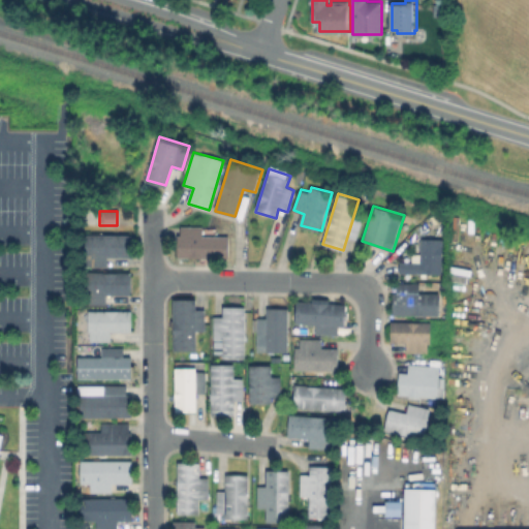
[(229,236),(229,254),(178,253),(178,225),(206,225),(206,236),(229,236)]
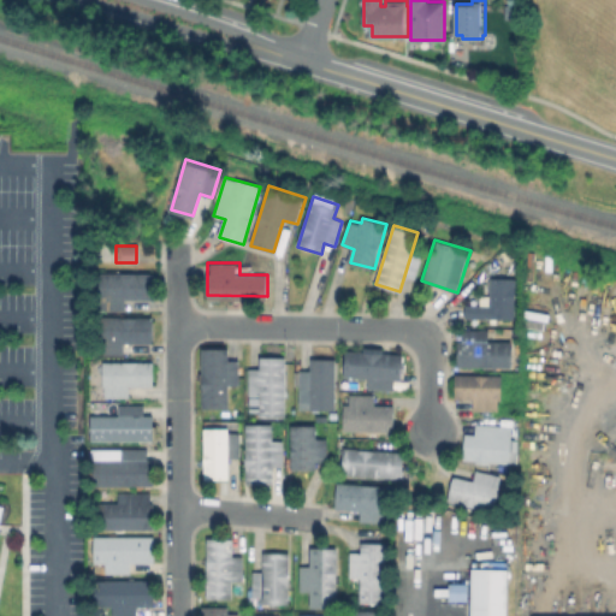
[(157,273),(157,298),(128,298),(128,308),(101,308),(101,273),(157,273)]
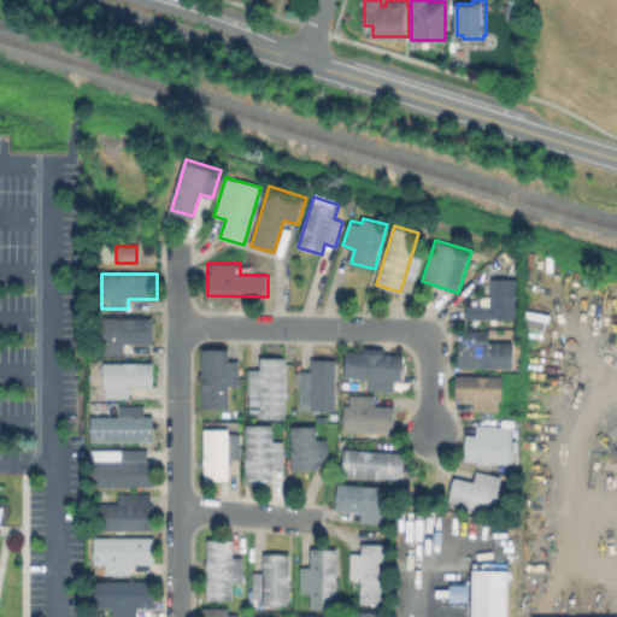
[(517,276),(517,319),(466,318),(466,303),(492,303),(492,276),(517,276)]
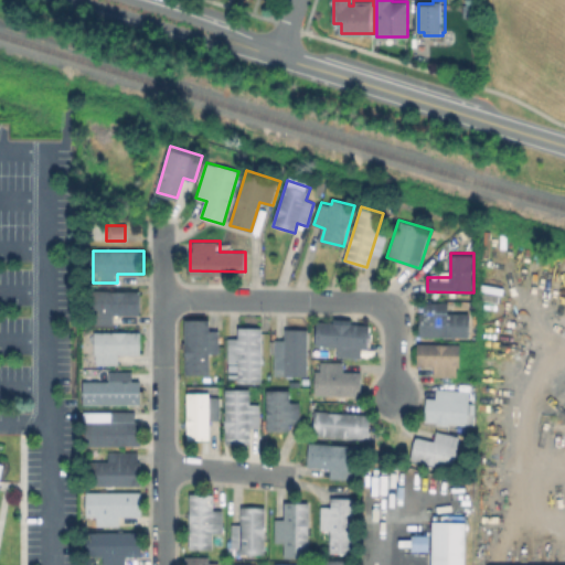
[(141,289),(141,315),(115,315),(115,323),(91,323),(91,289),(141,289)]
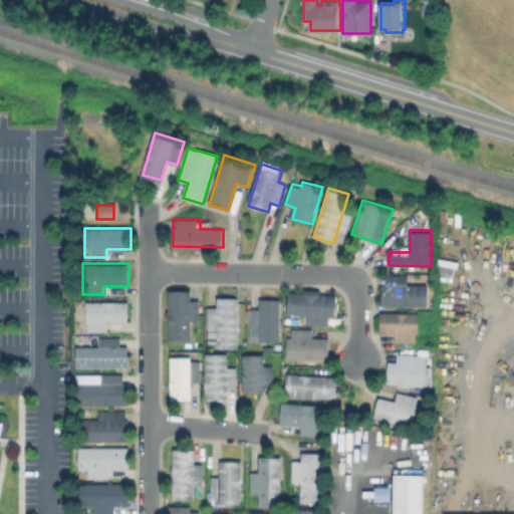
[(410,275),(410,284),(428,284),(428,304),(381,304),(381,284),(386,284),(386,275),(410,275)]
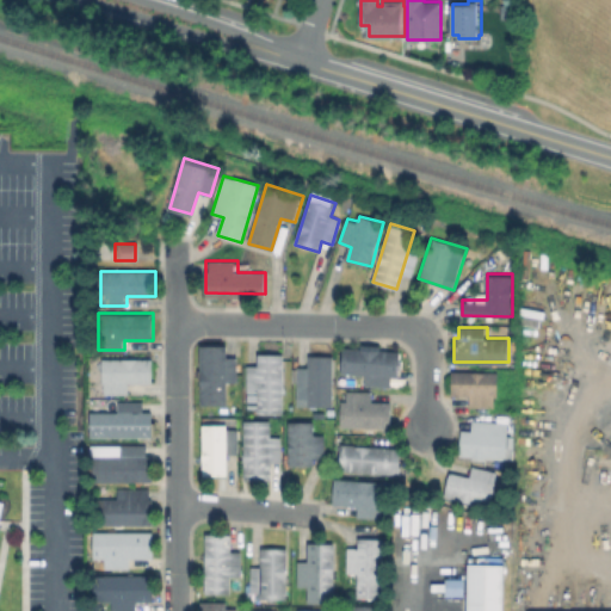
[(240,356),(240,380),(229,380),(229,405),(202,403),(202,344),(229,344),(229,356),(240,356)]
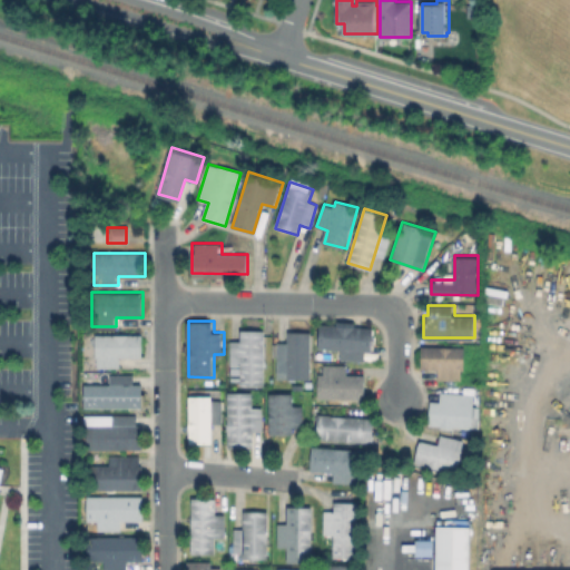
[(374,325),(374,350),(363,350),(363,361),(340,360),(340,350),(317,350),(317,325),(374,325)]
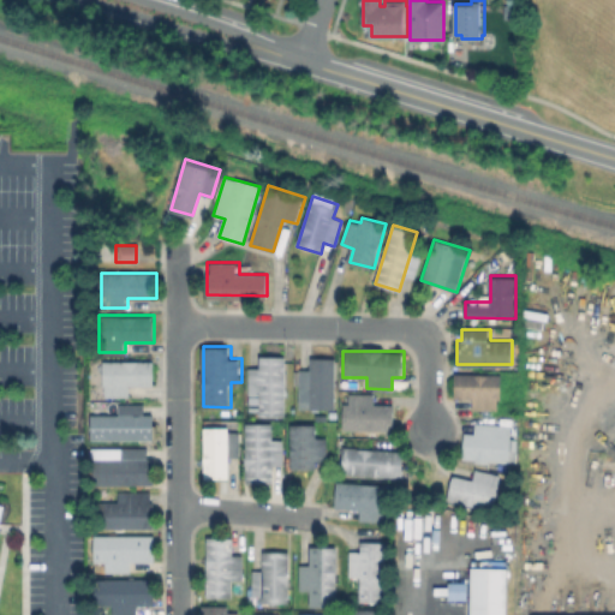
[(287,357),(286,416),(260,416),(260,393),(248,393),(248,369),(260,369),(261,357),(287,357)]
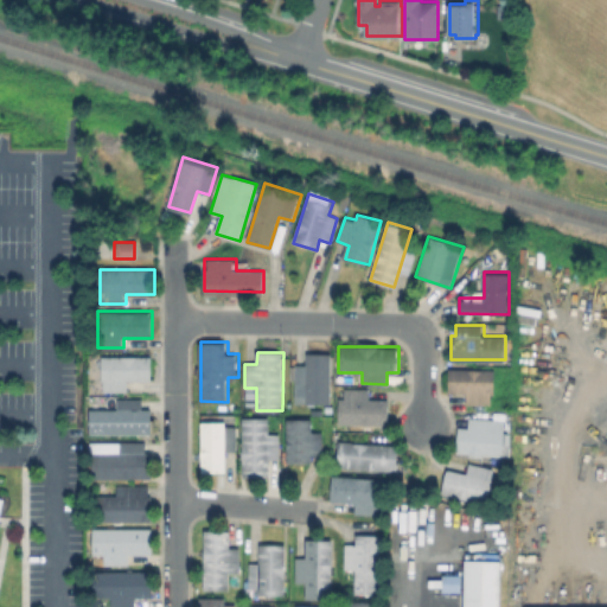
[(332,352),(331,403),(293,403),(293,364),(307,364),(307,352),(332,352)]
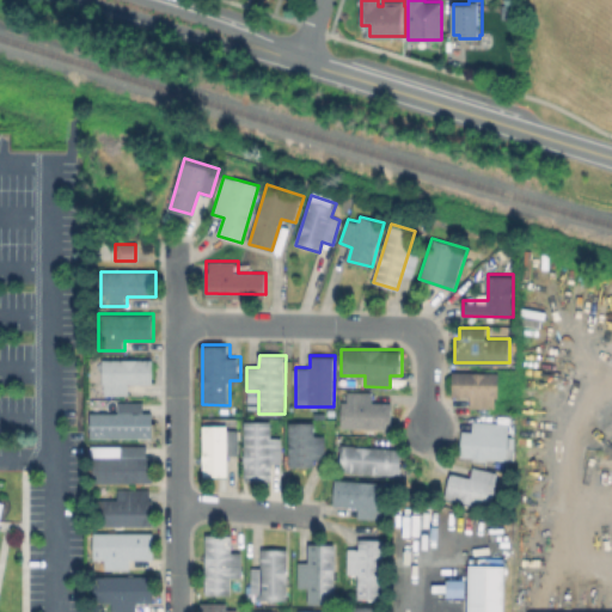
[(154,360),(153,384),(130,384),(130,395),(104,395),(104,383),(102,383),(102,359),(154,360)]
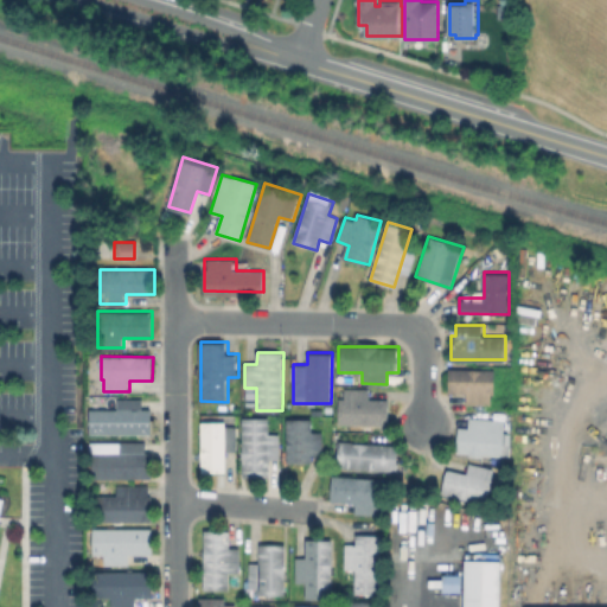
[(496,369),(496,393),(492,393),(492,404),(466,404),(466,393),(447,393),(448,369),(496,369)]
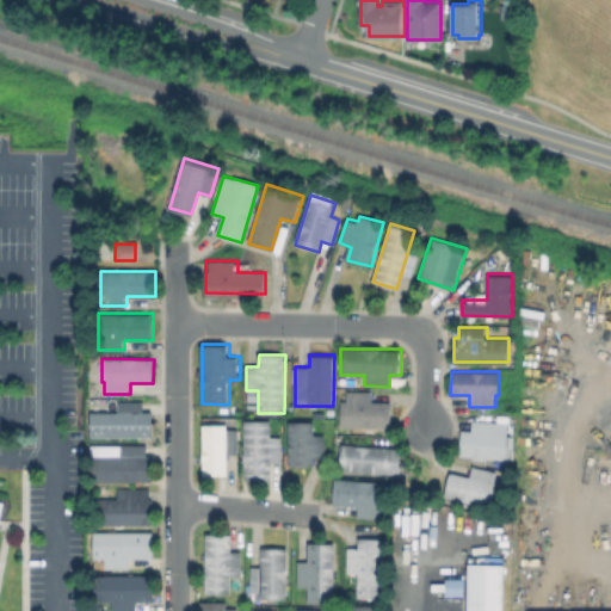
[(371,389),(371,402),(392,402),(392,427),(340,427),(340,402),(346,402),(346,389),(371,389)]
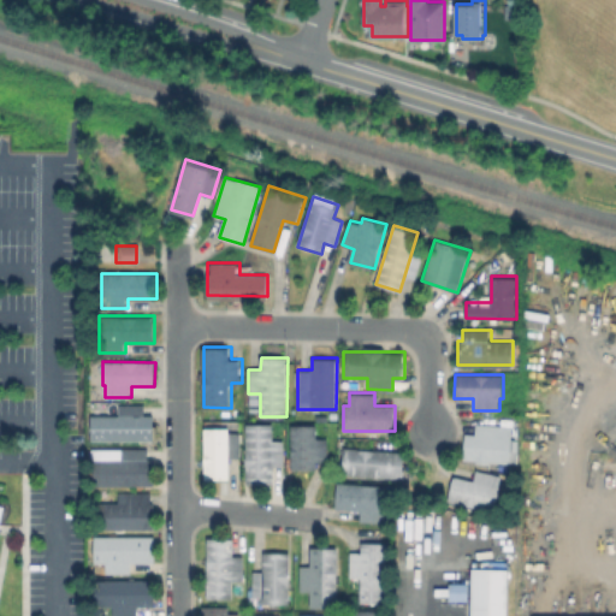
[(147,404),(147,415),(155,415),(155,440),(99,440),(99,415),(119,415),(119,404),(147,404)]
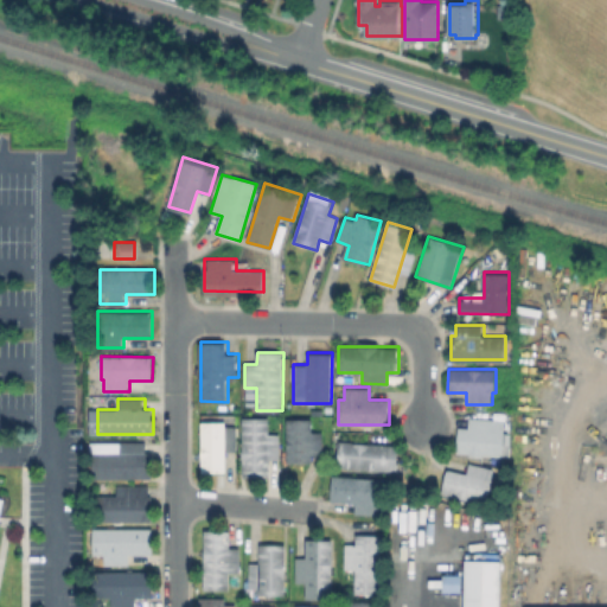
[(504,420),(503,457),(454,454),(455,430),(470,432),(470,417),(504,420)]
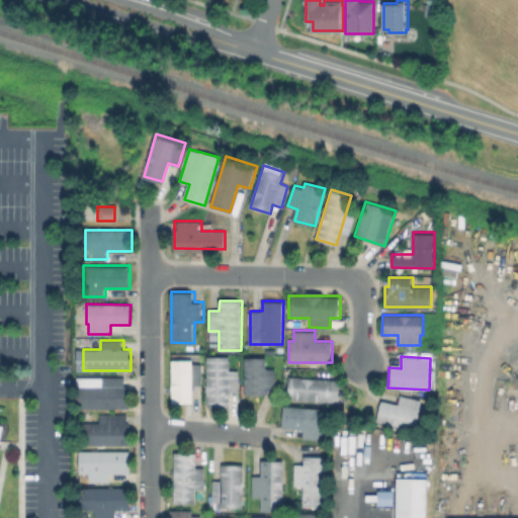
[(237,369),(237,392),(230,392),(230,406),(206,406),(207,357),(231,357),(230,369),(237,369)]
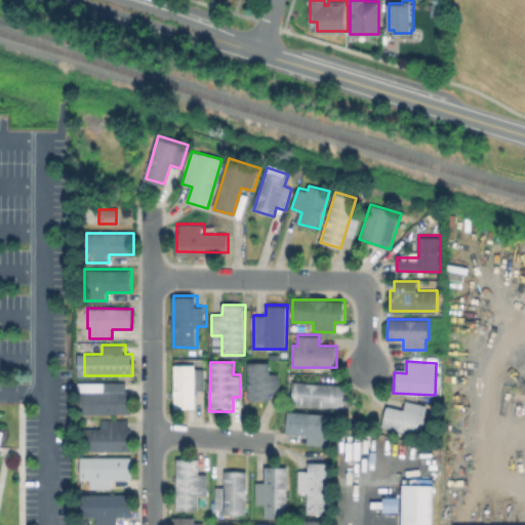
[(279,373),(279,393),(271,393),(271,399),(248,399),(249,362),(271,363),(271,373),(279,373)]
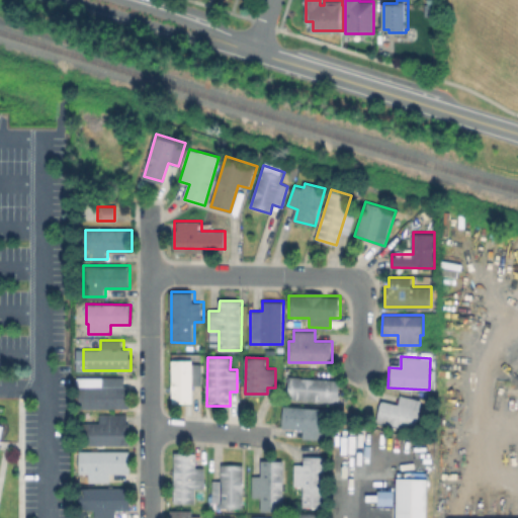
[(201,362),(201,381),(191,381),(191,404),(172,404),(172,358),(192,358),(192,362),(201,362)]
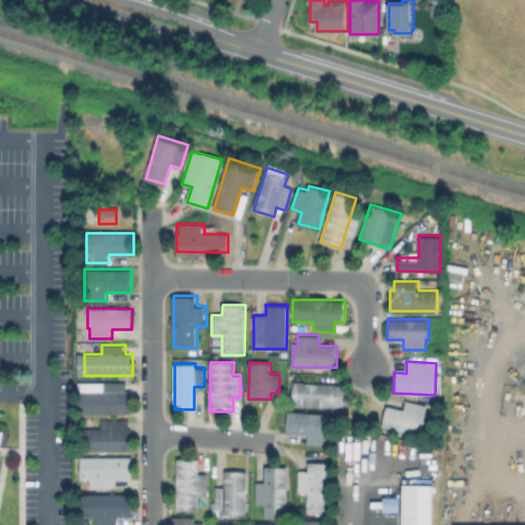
[(125,381),(125,392),(131,392),(131,413),(81,413),(82,392),(104,392),(105,381),(125,381)]
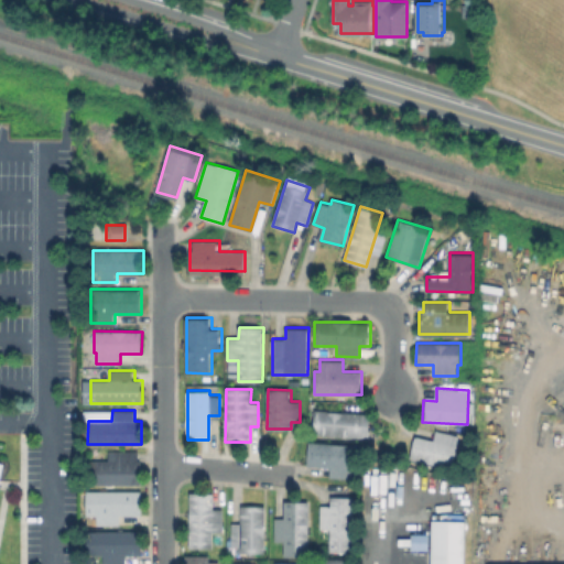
[(370,414),(369,437),(315,434),(316,411),(370,414)]
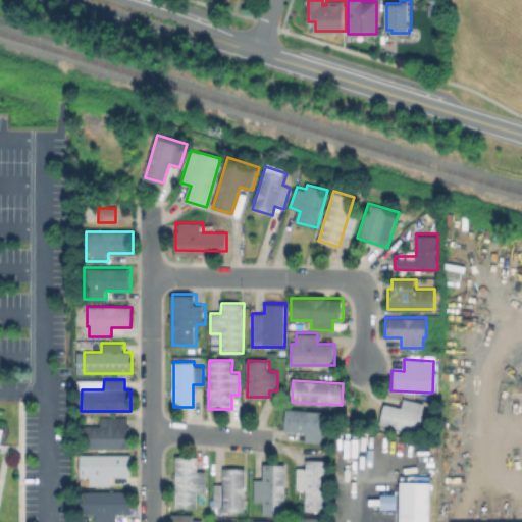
[(426,404),(419,434),(379,424),(384,405),(401,409),(403,399),(426,404)]
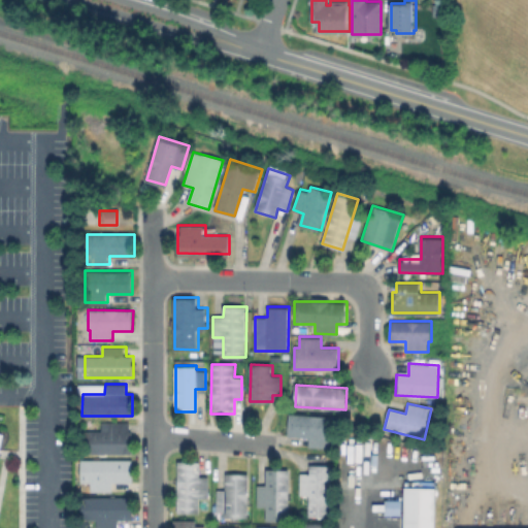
[(336,416),(334,447),(307,444),(308,434),(284,433),(286,411),(336,416)]
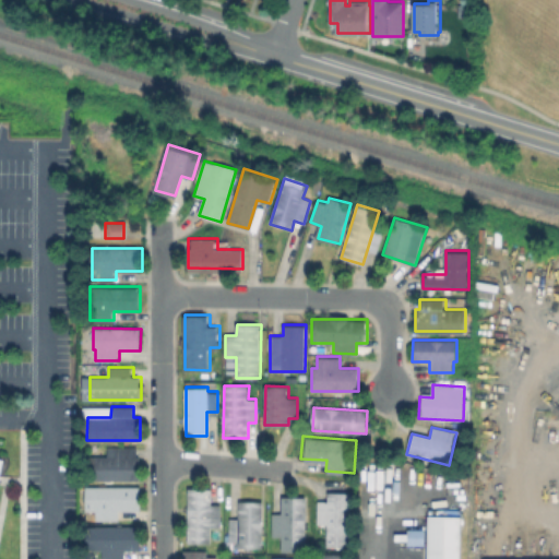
[(137,445),(137,455),(141,455),(141,479),(85,479),(85,455),(114,455),(114,445),(137,445)]
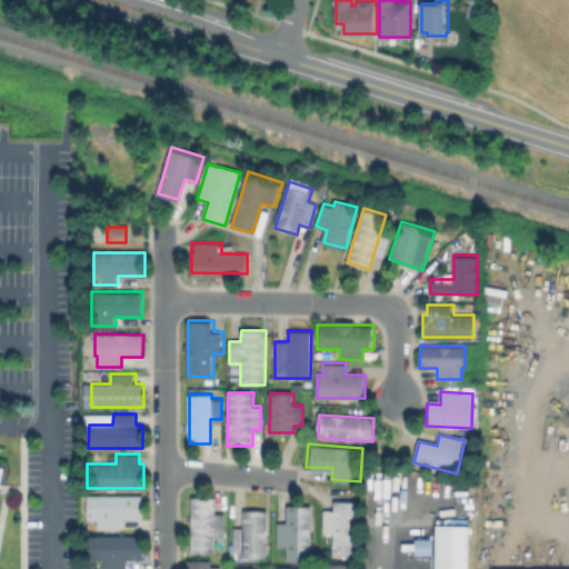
[(142,496),(142,519),(121,519),(121,530),(98,530),(98,519),(87,519),(87,495),(142,496)]
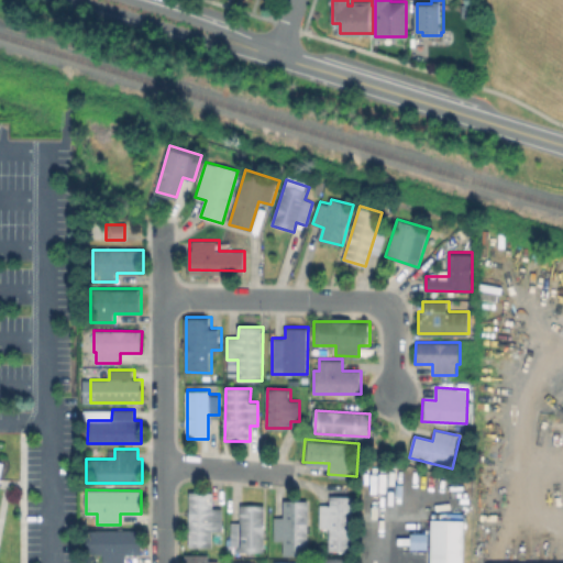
[(223,508),(223,534),(211,534),(211,548),(189,547),(190,494),(212,494),(212,507),(223,508)]
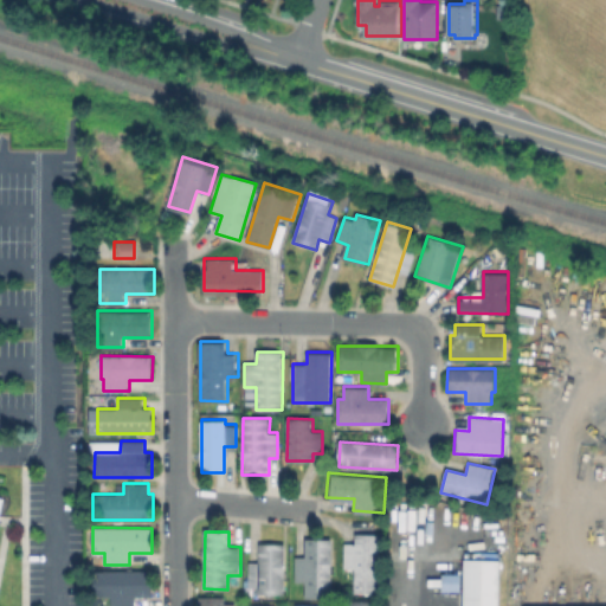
[(379,535),(379,592),(354,592),(354,566),(343,566),(345,542),(354,542),(355,535),(379,535)]
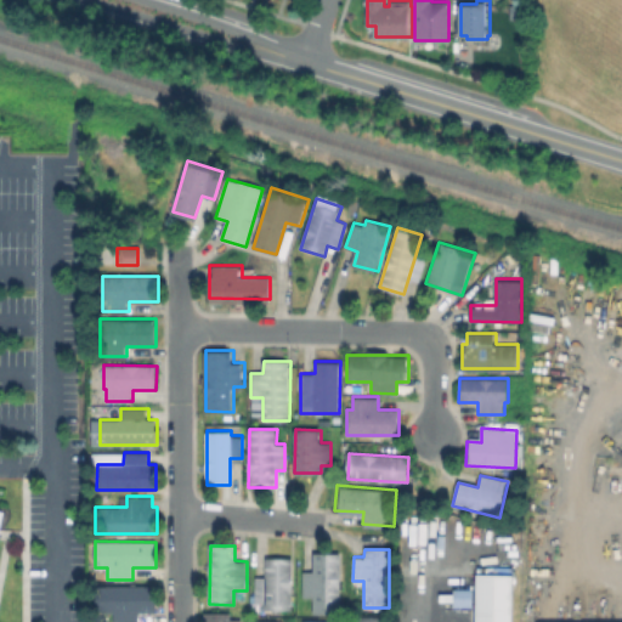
[(340,552),(340,615),(312,615),(312,598),(303,598),(303,569),(312,569),(312,552),(340,552)]
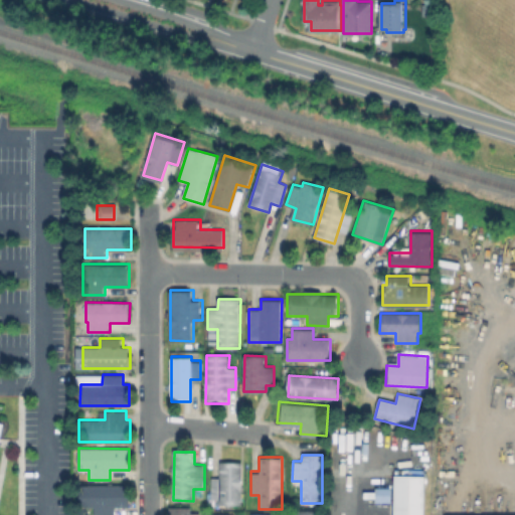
[(242,463),(242,505),(219,505),(219,498),(210,498),(211,477),(219,477),(220,463),(242,463)]
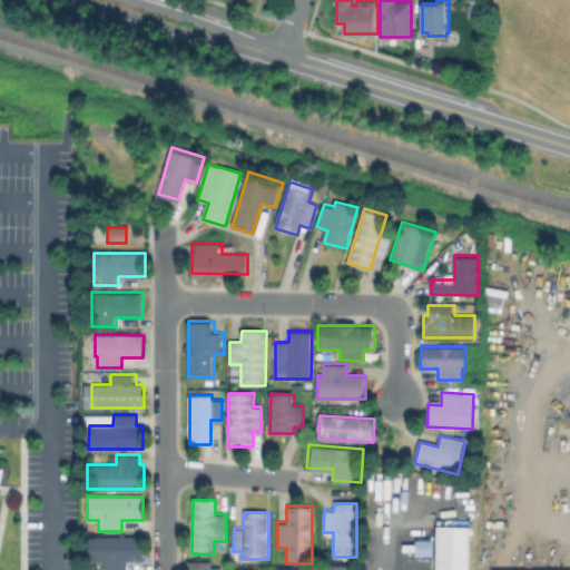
[(465,569),(468,527),(433,526),(432,569),(465,569)]
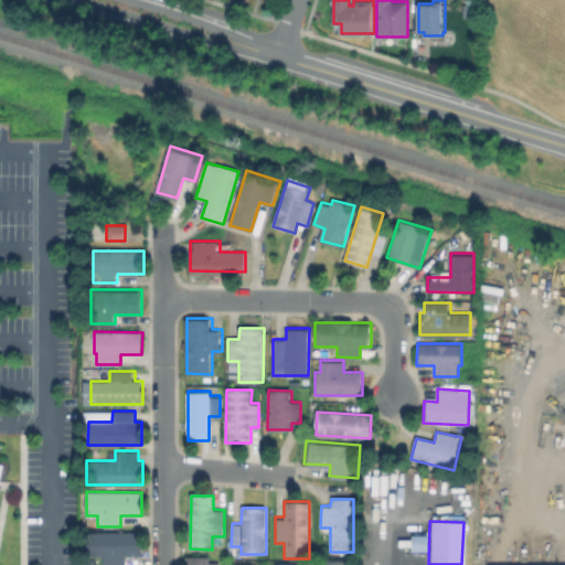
[(142,533),(142,554),(126,554),(126,564),(103,564),(103,554),(85,554),(85,533),(142,533)]
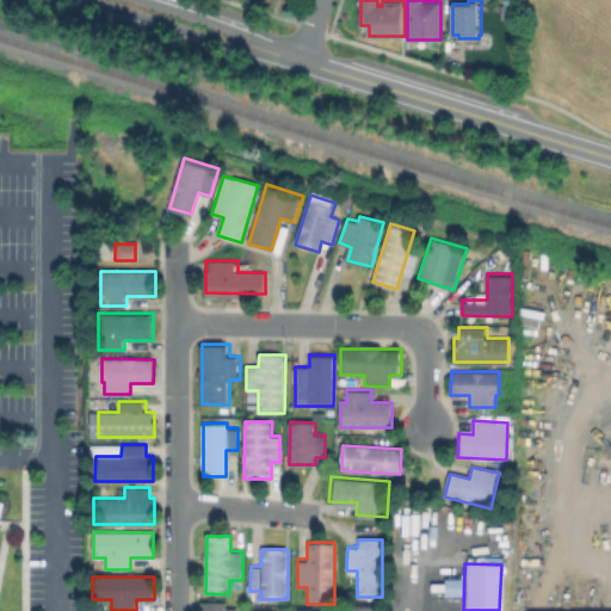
[(442,594),(460,596),(461,579),(443,578),(442,594)]
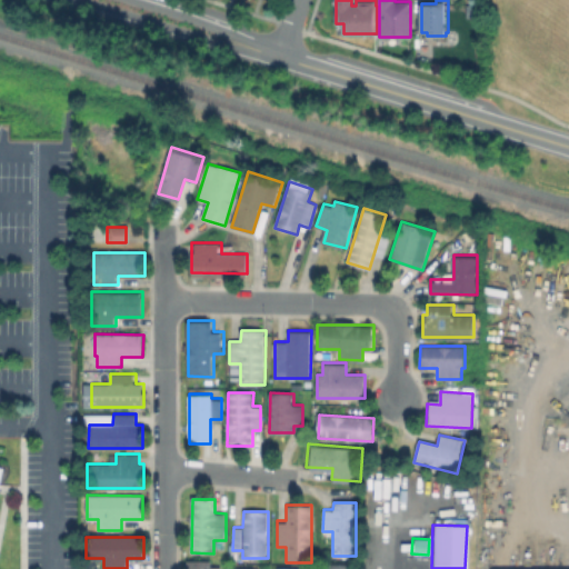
[(217,568),(218,566),(208,566),(208,560),(185,559),(185,568),(217,568)]
